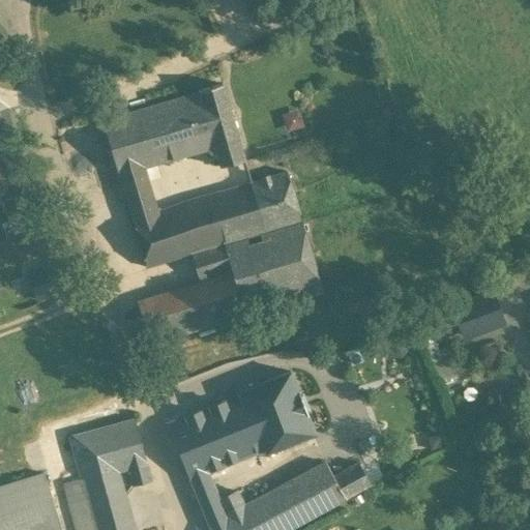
[(11,65),(0,66),(0,69),(1,80),(13,78),(11,65)]
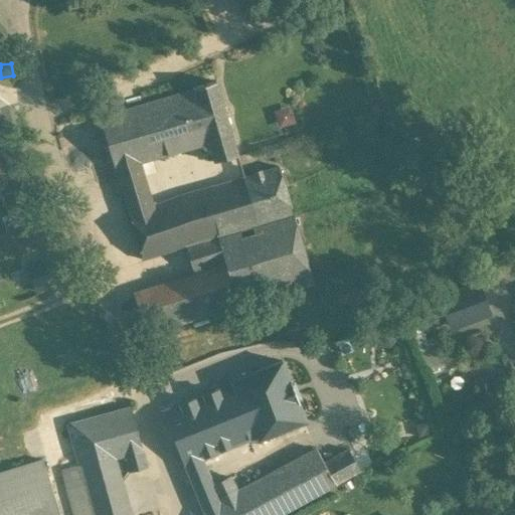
[(216,81),(193,89),(193,90),(209,144),(214,163),(238,156),(216,81)]
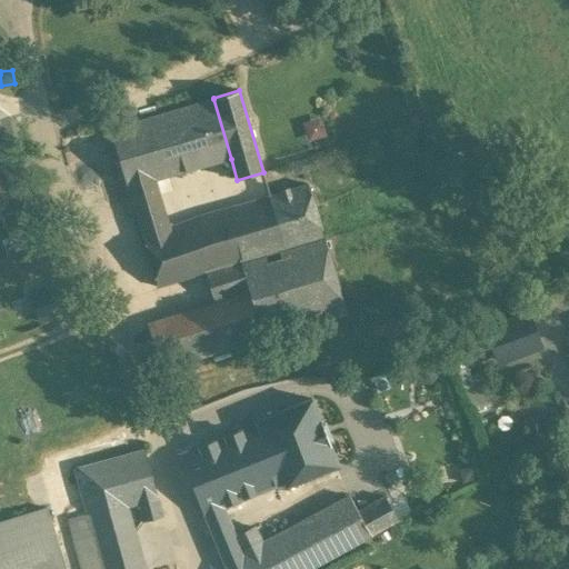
[(231,159),(213,99),(196,105),(212,163),(231,159)]
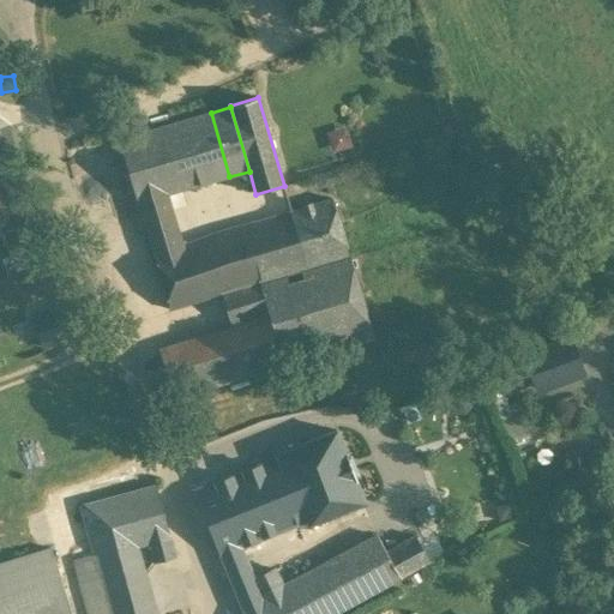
[(211,113),(118,139),(148,236),(176,228),(167,196),(229,176),(211,113)]
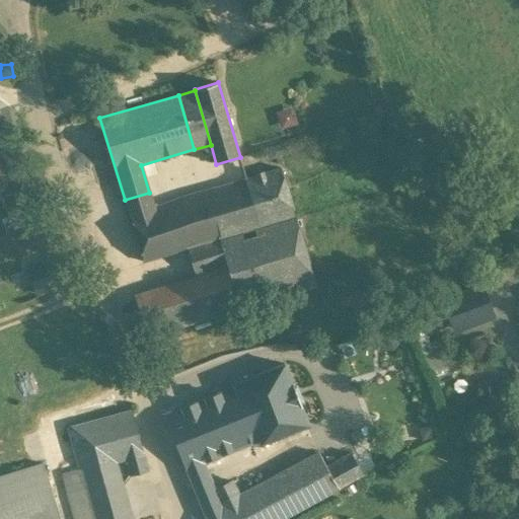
[(287,153),(285,146),(273,149),(275,157),(287,153)]
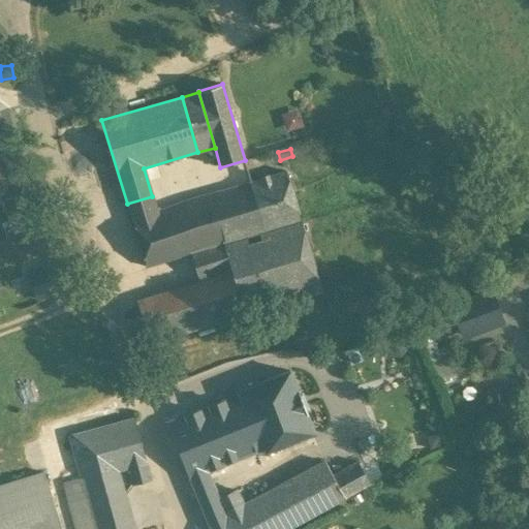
[(156,212),(131,219),(146,267),(189,254),(190,253),(222,244),(301,220),(286,172),(156,212)]
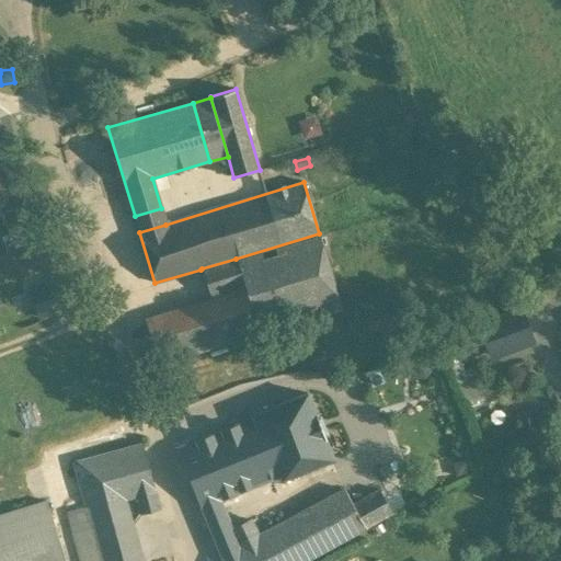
[(161,208),(135,216),(139,232),(165,225),(161,208)]
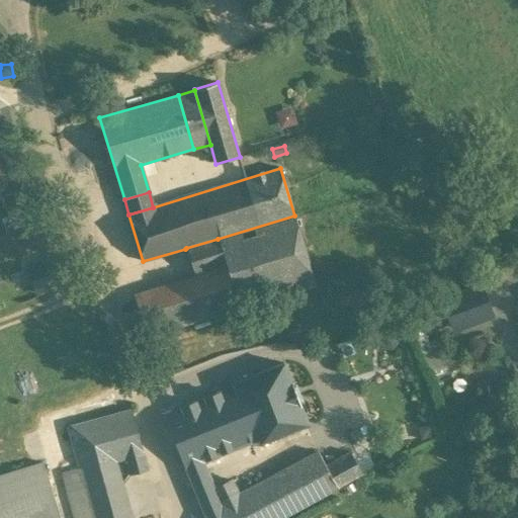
[(294,216),(218,239),(238,307),(315,283),(294,216)]
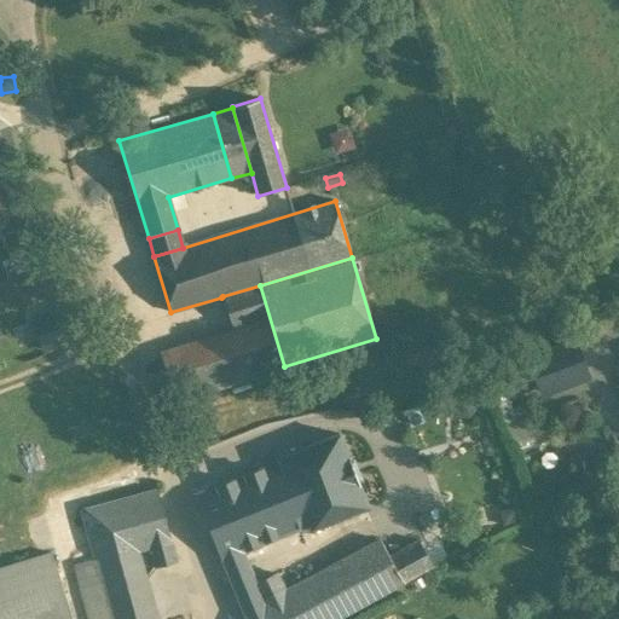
[(284,366),(260,285),(223,296),(236,339),(248,379),(284,366)]
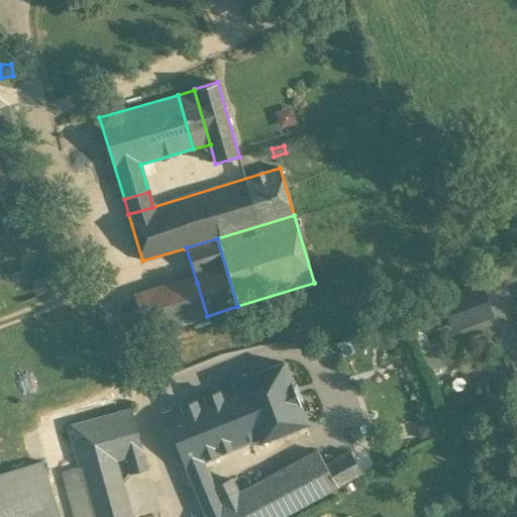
[(65,251),(14,274),(24,298),(74,276),(65,251)]
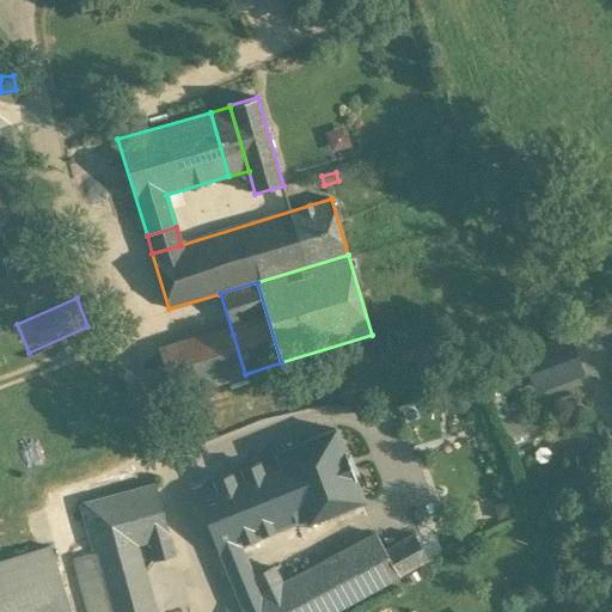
[(233,335),(161,356),(173,396),(245,374),(233,335)]
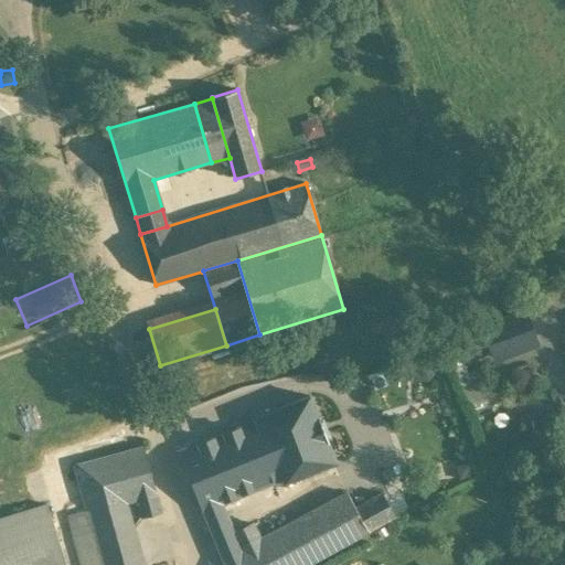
[(524,316),(484,330),(494,359),(535,343),(524,316)]
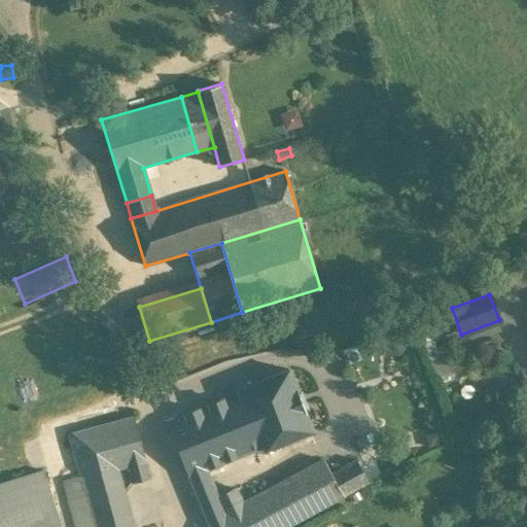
[(431,360),(428,361),(433,378),(457,370),(448,345),(428,351),(431,360)]
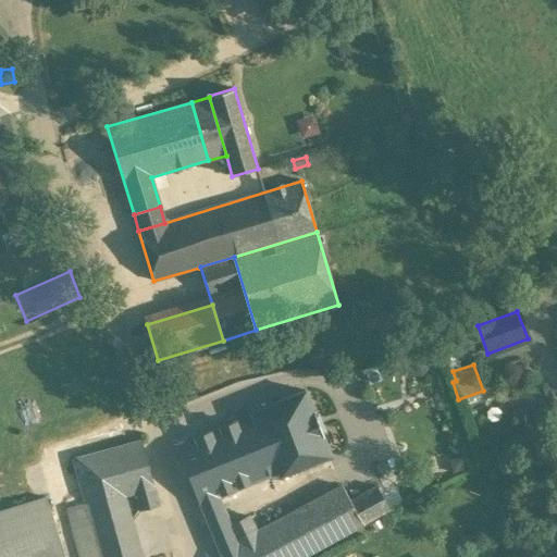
[(305,391),(251,412),(276,472),(279,478),(332,457),(305,391)]
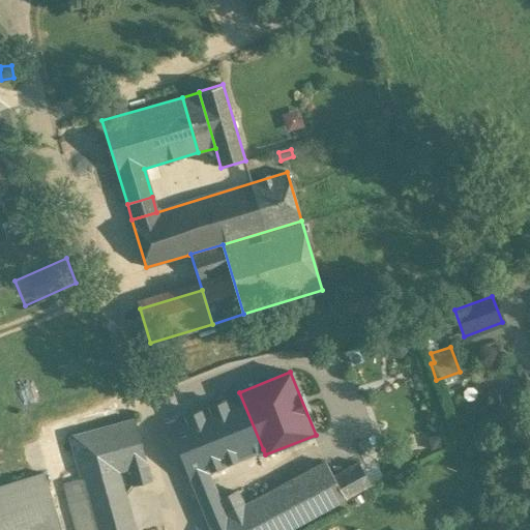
[(239,395),(167,424),(202,509),(218,502),(217,501),(205,473),(263,449),(239,392),(238,393),(239,395)]
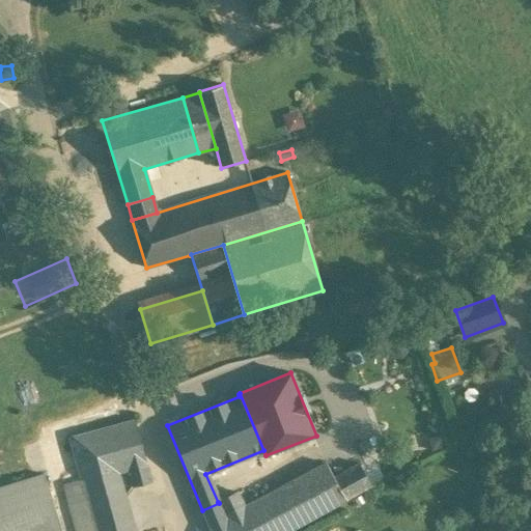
[(135,420),(70,438),(81,481),(113,473),(128,469),(133,487),(151,482),(135,420)]
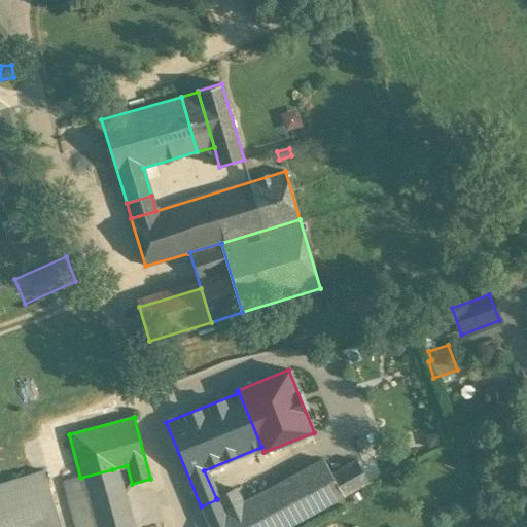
[(436,430),(425,434),(428,445),(440,441),(436,430)]
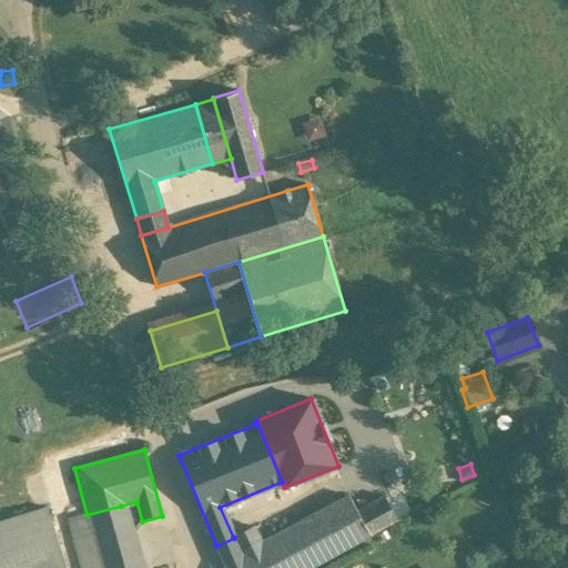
[(259,543),(223,561),(225,567),(310,567),(371,535),(357,510),(348,495),(259,543)]
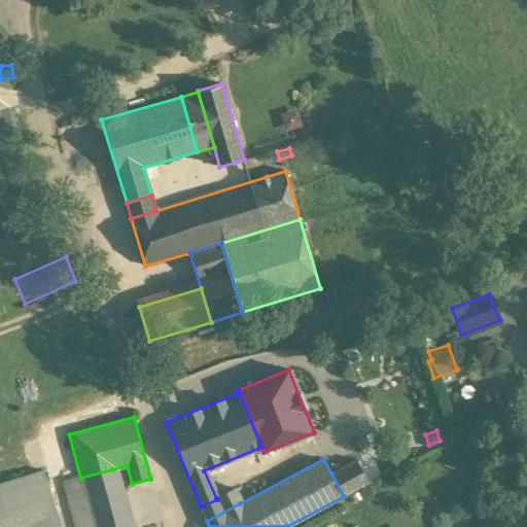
[(356,460),(331,473),(344,496),(369,483),(356,460)]
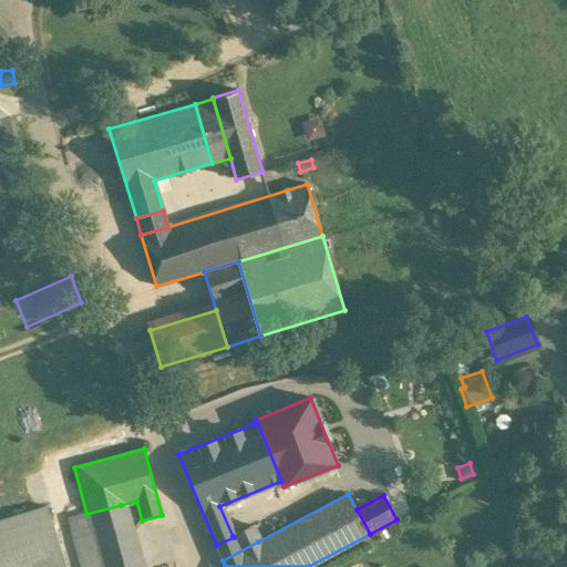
[(86,514),(70,519),(74,535),(91,529),(124,521),(121,505),(86,514)]
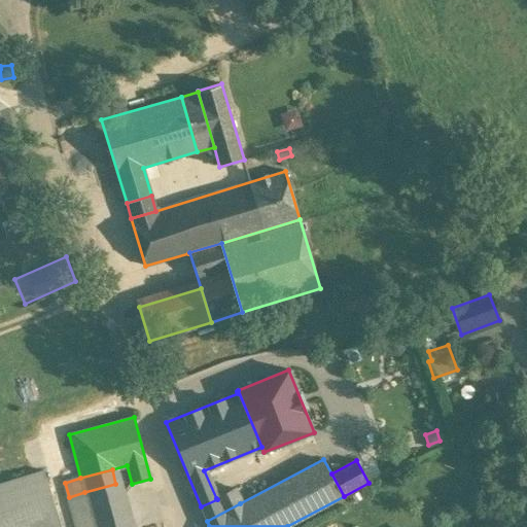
[(44,470),(0,483),(0,526),(57,511),(44,470)]
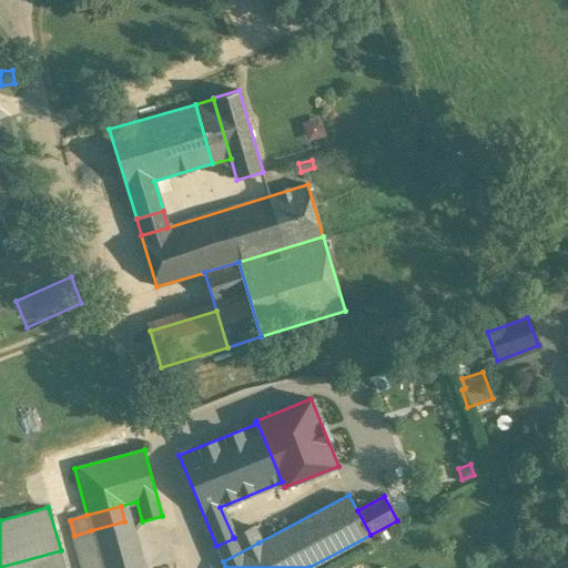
[(137,567),(124,521),(91,530),(101,567),(137,567)]
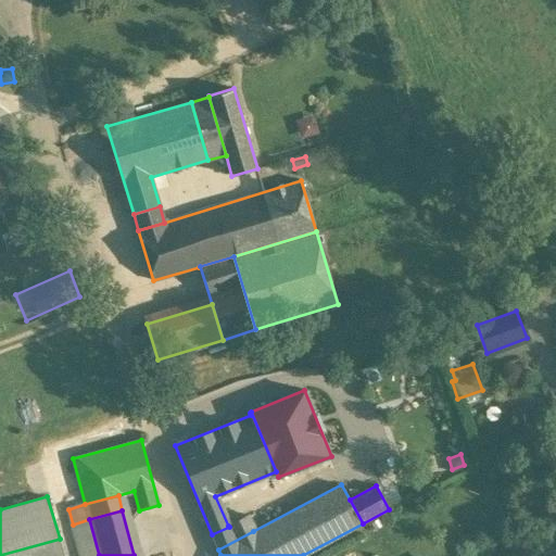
[(247,516),(228,526),(229,527),(212,534),(218,550),(253,531),(247,516)]
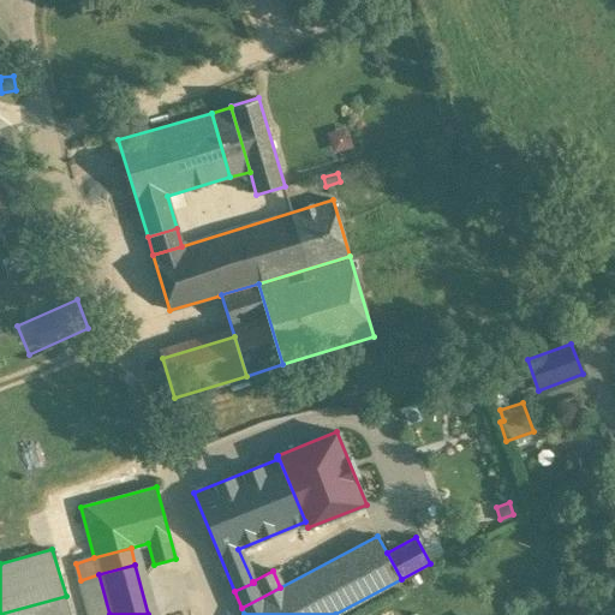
[(109,614),(99,574),(81,580),(90,614),(109,614)]
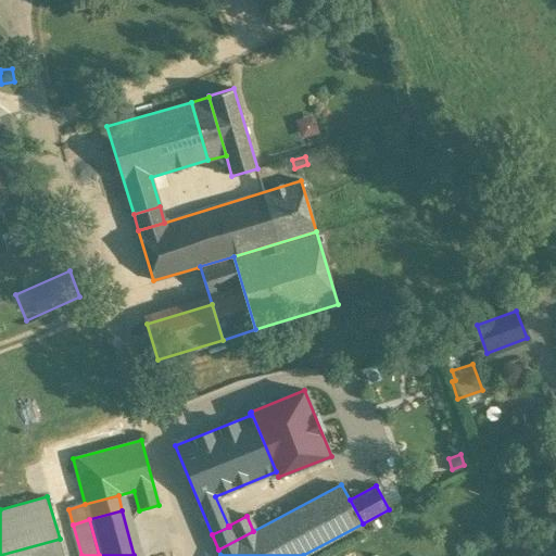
[(64,555),(60,539),(0,555),(64,555)]
